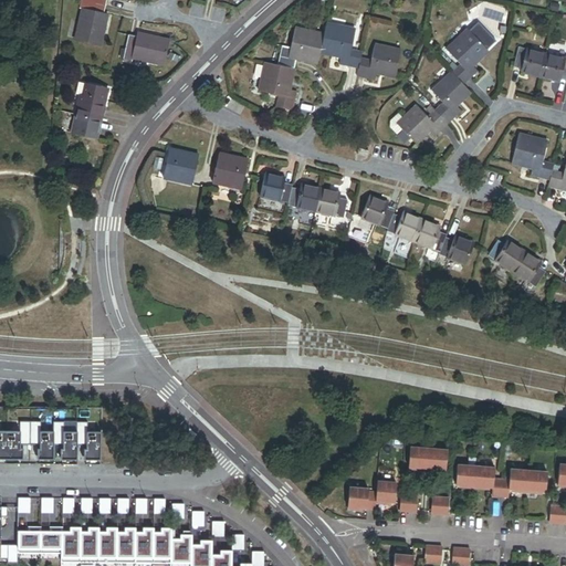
[(105,7),(80,1),(79,9),(81,9),(103,14),(105,7)]
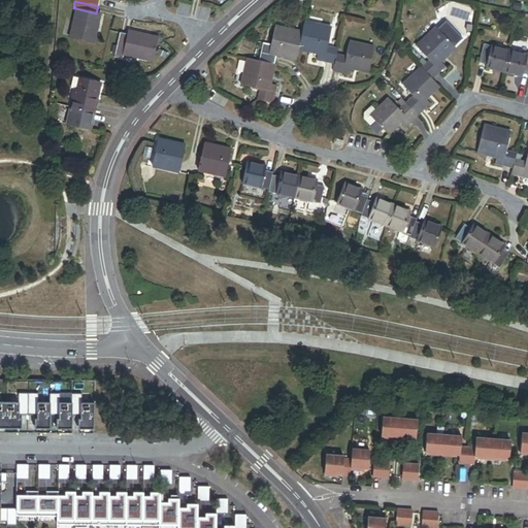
[(100,13),(96,13),(75,8),(69,38),(92,43),(94,32),(96,32),(100,13)]
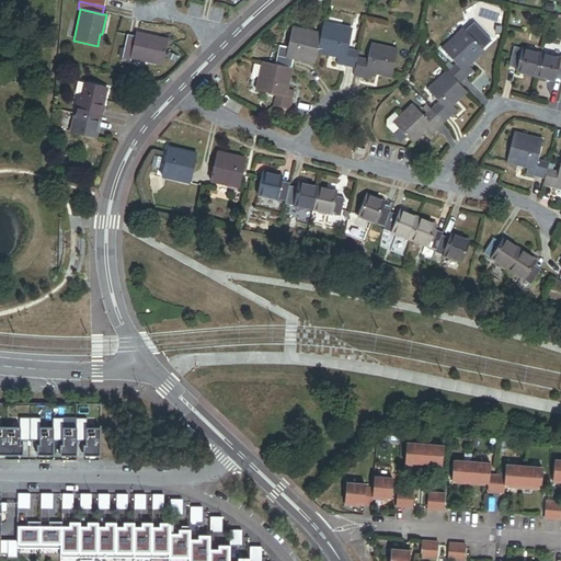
[(351,30),(322,23),(320,35),(316,54),(335,58),(334,65),(354,69),(356,58),(358,53),(346,50),(351,30)]
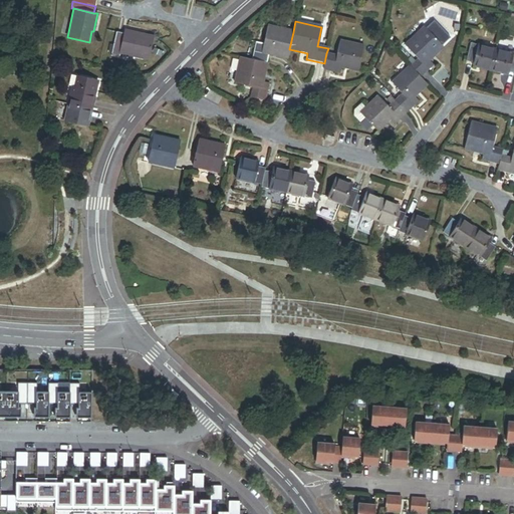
[(289,49),(293,32),(267,26),(263,44),(256,42),(252,60),(266,63),(268,55),(287,58),(289,49)]
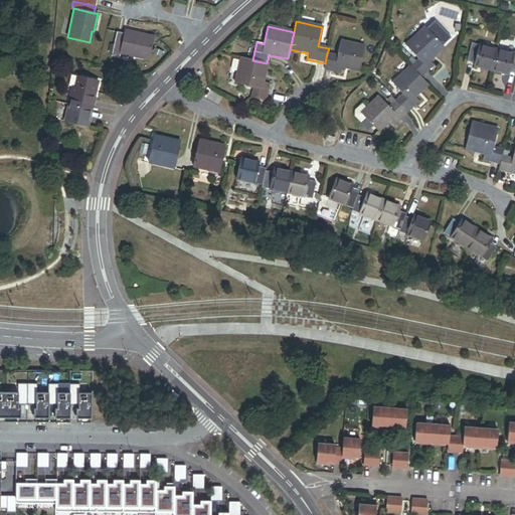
[(418,59),(410,66),(420,77),(434,65),(430,60),(443,47),(424,28),(405,46),(418,59)]
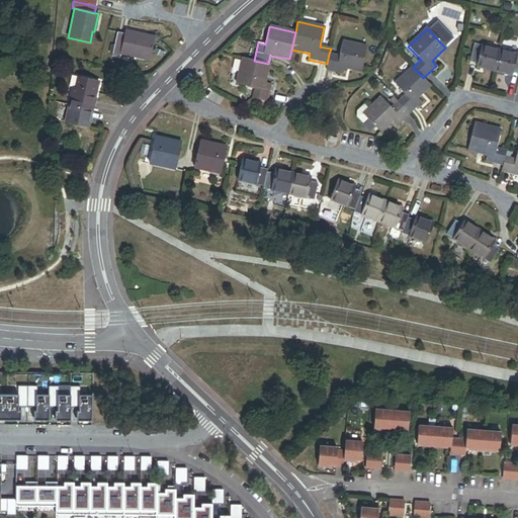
[(143,34),(124,30),(124,34),(119,55),(149,61),(154,39),(143,36),(143,34)]
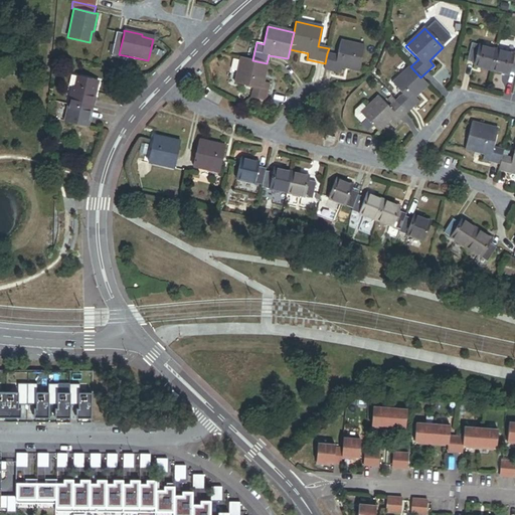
[(124,34),(116,32),(112,55),(119,56),(119,54),(124,34)]
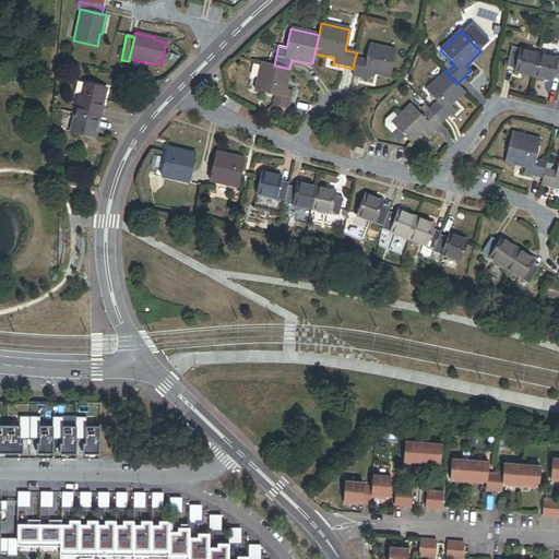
[(355,58),(353,69),(351,76),(369,80),(370,73),(390,78),(395,50),(369,45),(366,60),(355,58)]
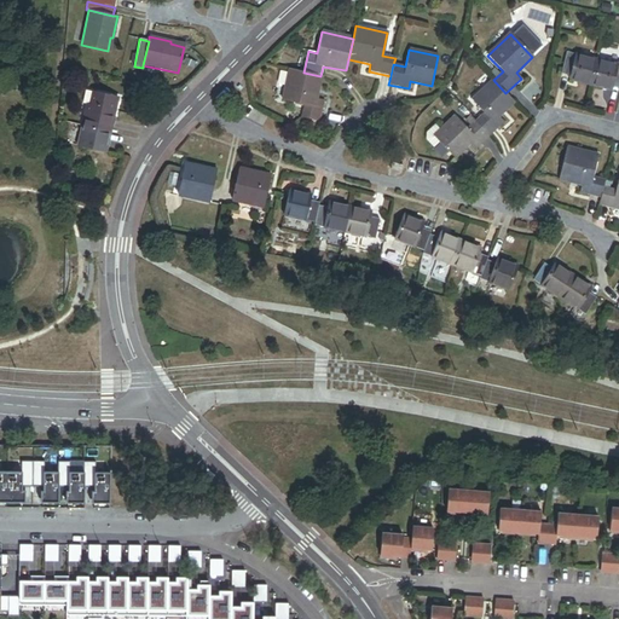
[(590,85),(596,59),(566,53),(561,74),(570,76),(568,80),(590,85)]
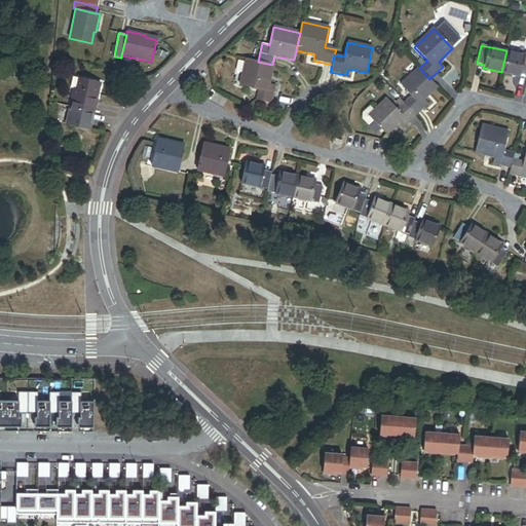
[(525,54),(506,50),(501,72),(520,77),(521,74),(525,75),(525,54)]
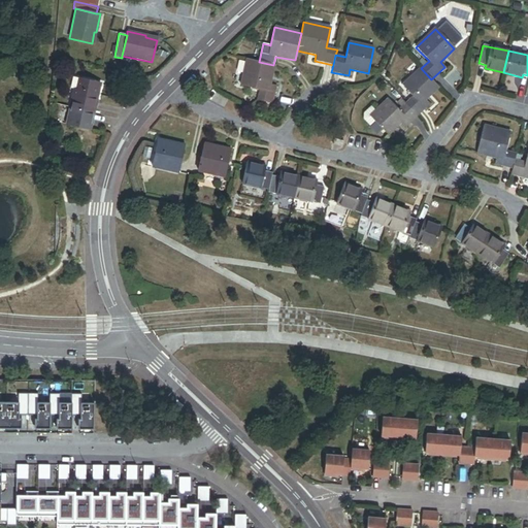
[(273,65),(259,62),(246,59),(240,87),(259,91),(257,101),(272,104),(276,86),(269,85),(273,65)]
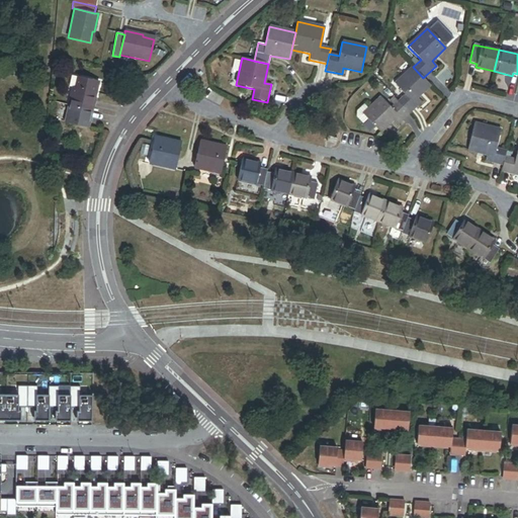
[(423,78),(413,67),(395,84),(405,95),(398,101),(410,113),(421,102),(417,98),(430,86),(423,78)]
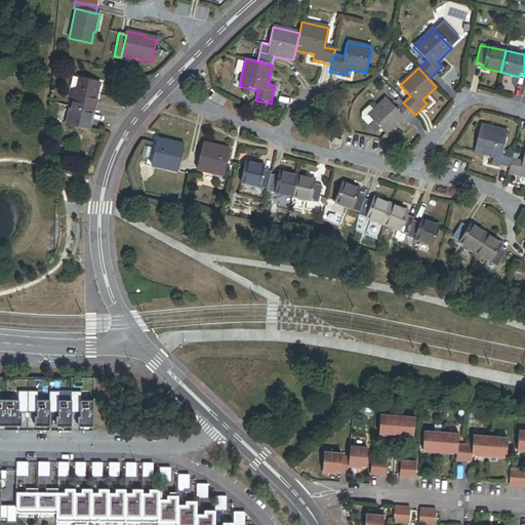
[(99,83),(78,79),(76,89),(97,94),(99,83)]
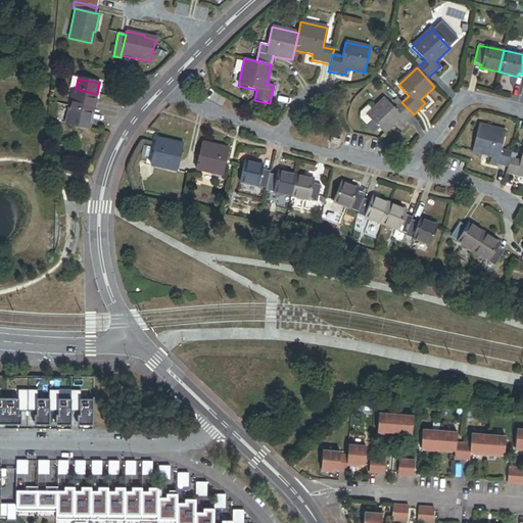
[(93,111),(97,94),(76,89),(73,88),(68,105),(93,111)]
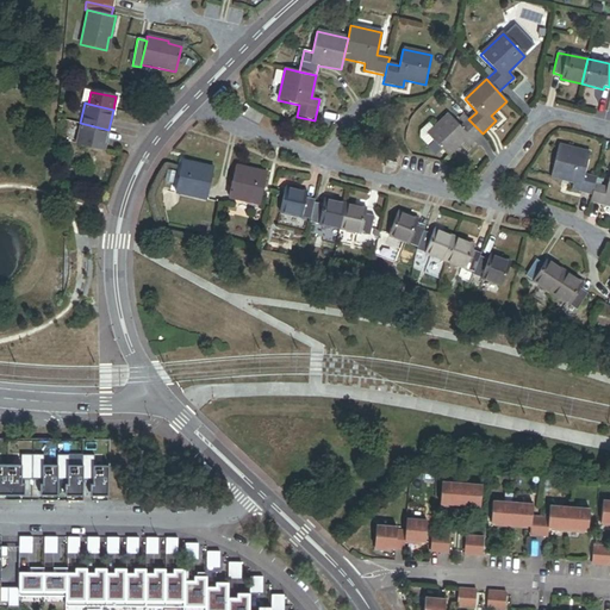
[(287,110),(282,117),(287,120),(293,112),(287,110)]
